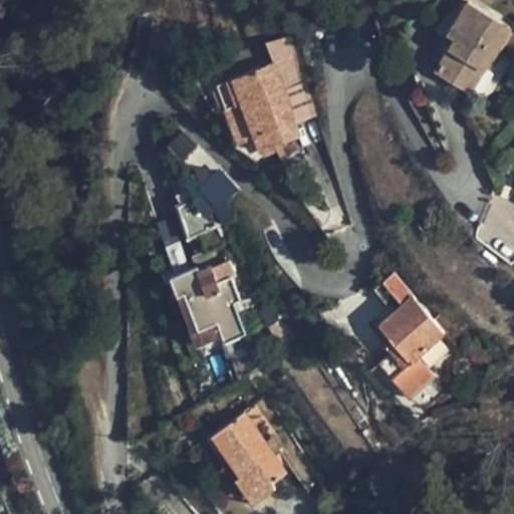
[(469,2),(449,35),(457,40),(451,48),(442,65),(474,85),(510,27),(469,2)]
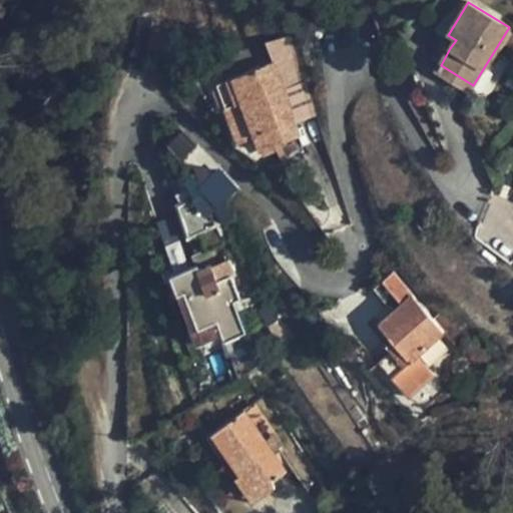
[(442,43),(450,48),(456,40),(448,35),(442,43)]
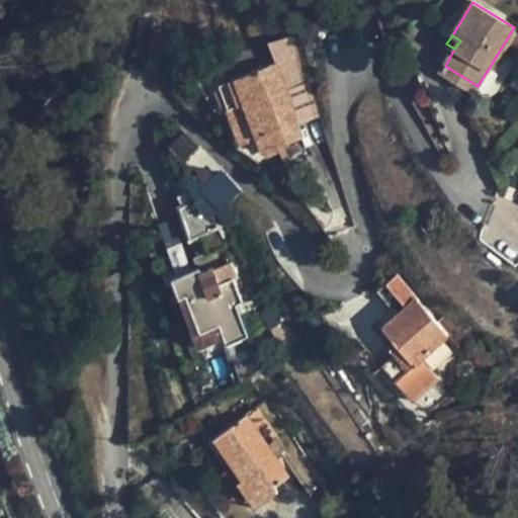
[(270,46),(276,64),(280,76),(305,69),(294,38),(270,46)]
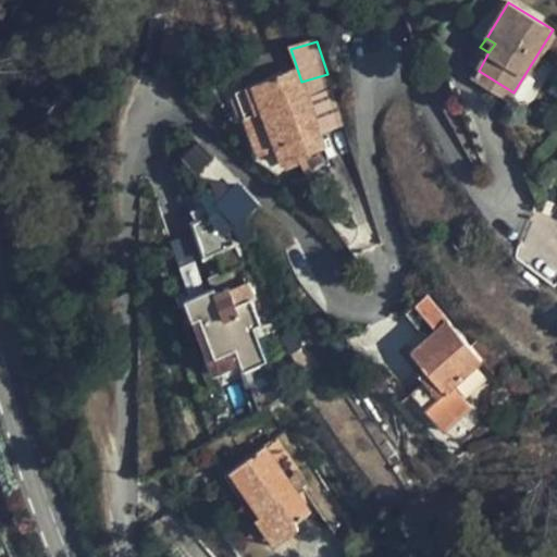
[(321,133),(301,82),(297,69),(235,91),(246,118),(263,111),(270,128),(252,135),(260,157),(279,150),(284,165),(319,151),(312,137),(321,133)]
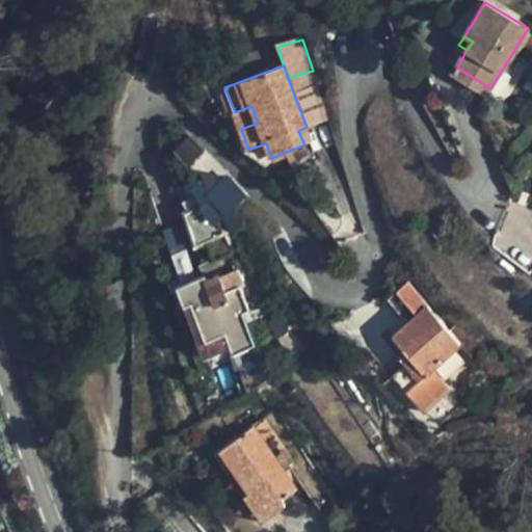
[(487,95),(490,88),(457,68),(452,74),(487,95)]
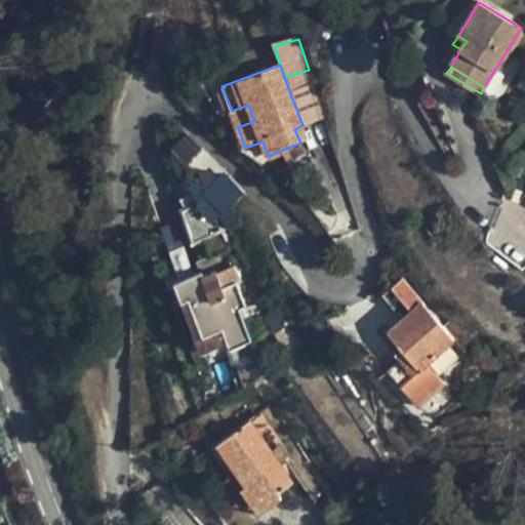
[(232,111),(238,127),(254,121),(248,105),(232,111)]
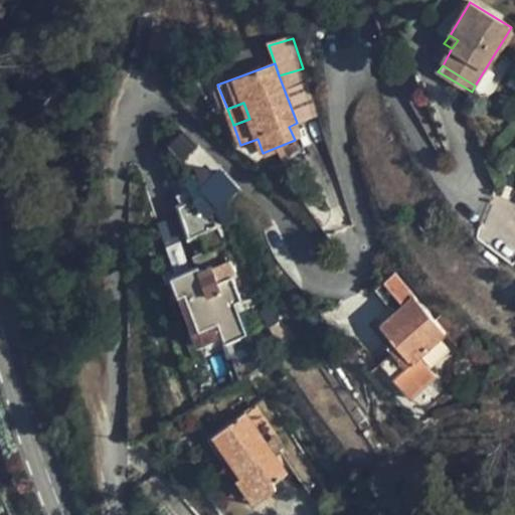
[(199,233),(226,222),(219,212),(218,213),(206,195),(179,206),(196,256),(206,252),(199,233)]
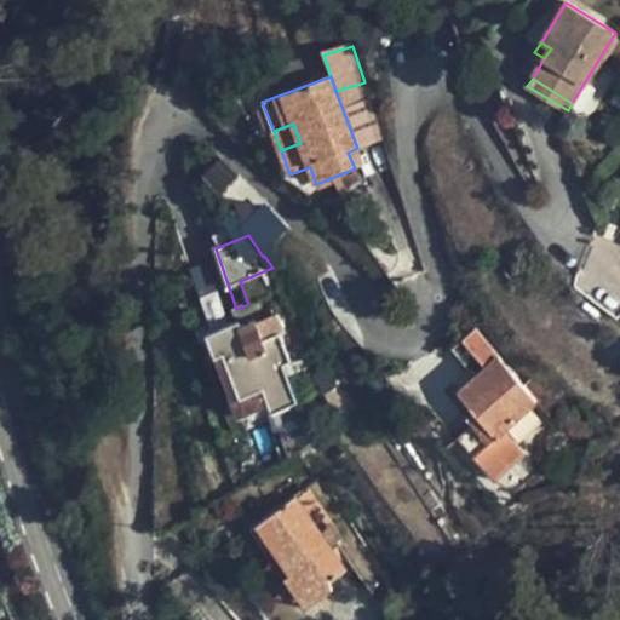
[(227,313),(212,265),(191,271),(206,319),(227,313)]
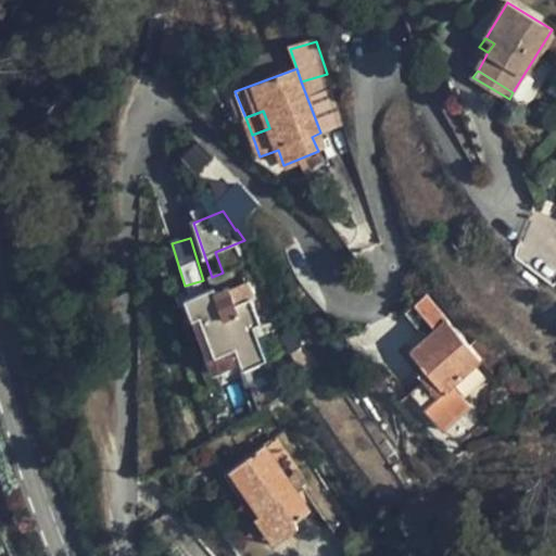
[(228,287),(223,273),(212,277),(207,279),(211,290),(213,293),(228,287)]
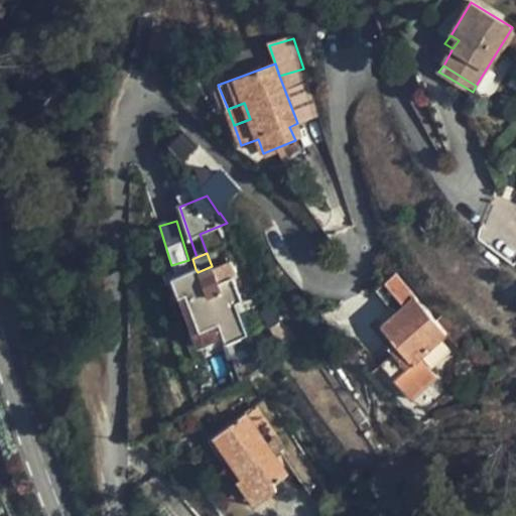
[(196,269),(171,279),(177,297),(184,295),(200,332),(219,324),(225,339),(226,343),(247,336),(235,304),(241,302),(233,279),(236,278),(231,264),(214,270),(212,266),(198,272),(196,269)]
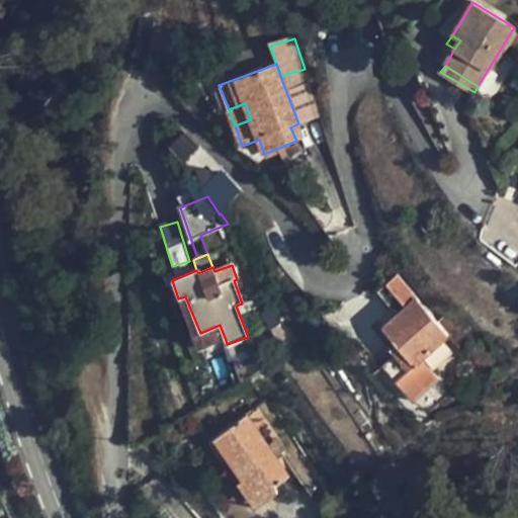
[(421,360),(447,337),(437,324),(397,276),(377,292),(396,317),(382,328),(396,343),(390,347),(395,354),(382,365),(412,400),(437,378),(421,360)]
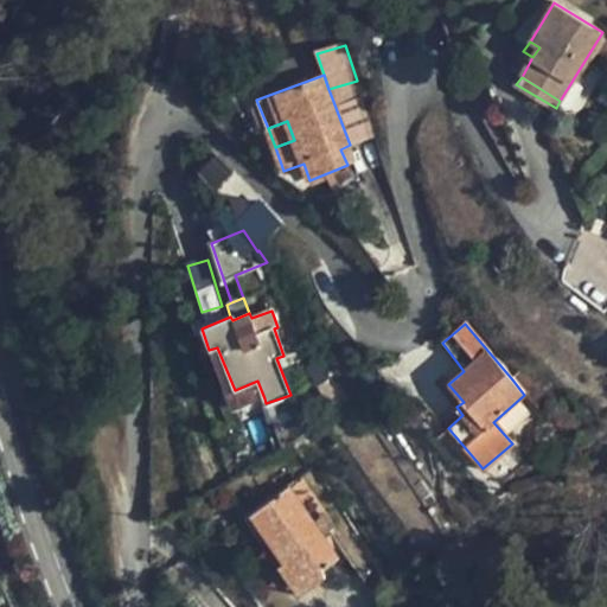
[(217,347),(209,350),(232,410),(264,398),(257,381),(235,390),(217,347)]
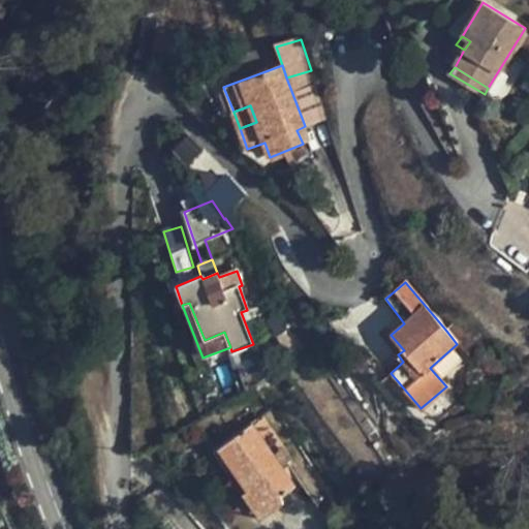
[(456,325),(446,331),(457,344),(468,336),(456,325)]
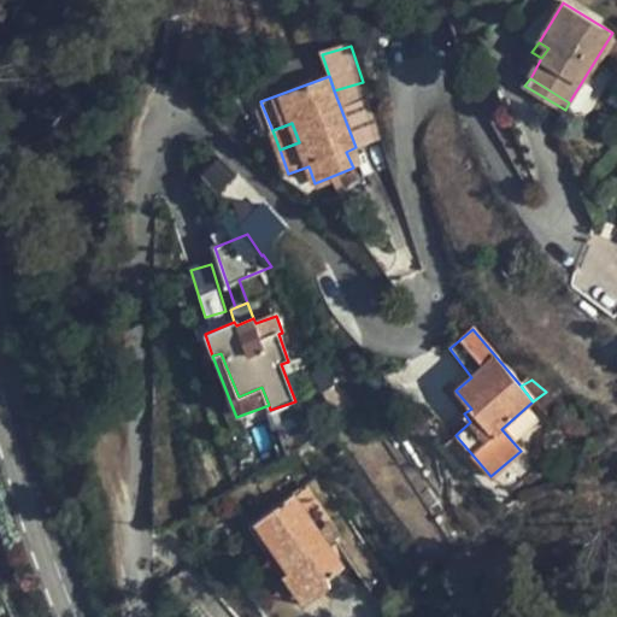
[(341,422),(358,411),(340,385),(323,394),(341,422)]
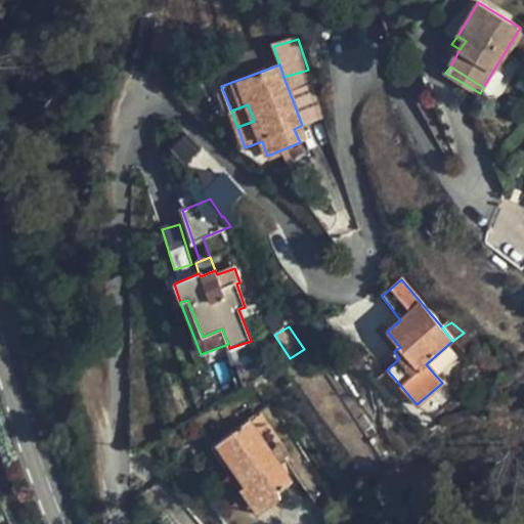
[(210,432),(218,442),(244,425),(236,415),(210,432)]
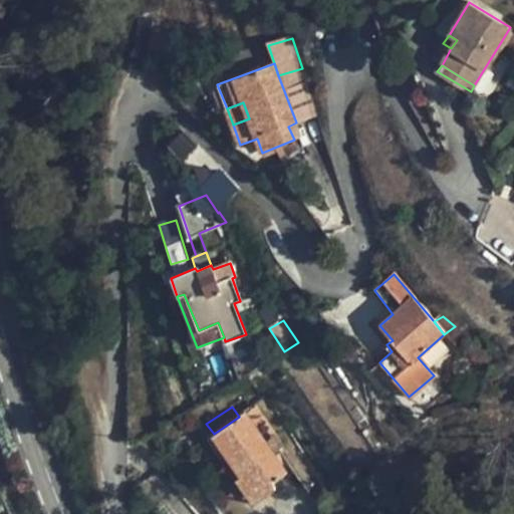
[(286,474),(273,456),(265,444),(244,414),(239,417),(214,434),(212,435),(241,476),(246,473),(262,498),(276,488),(273,483),(286,474)]
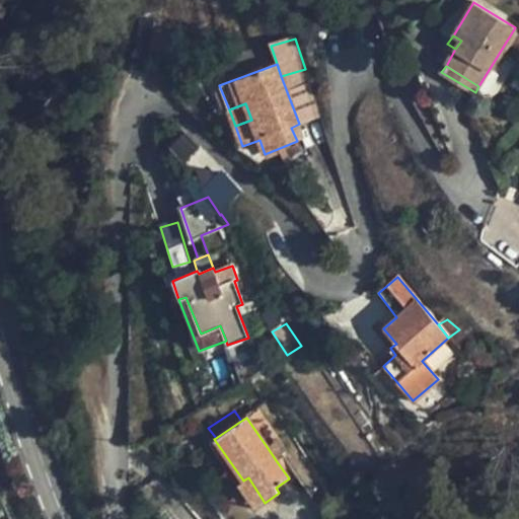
[(279,441),(268,448),(276,460),(287,452),(279,441)]
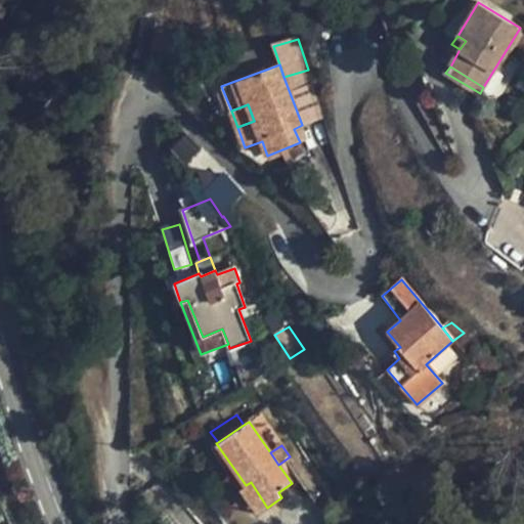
[(258,514),(267,508),(251,482),(246,485),(239,488),(258,514)]
